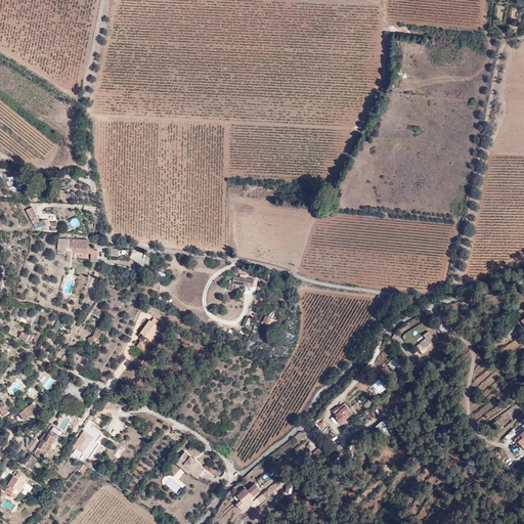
[(17,176),(5,179),(9,192),(22,188),(17,176)]
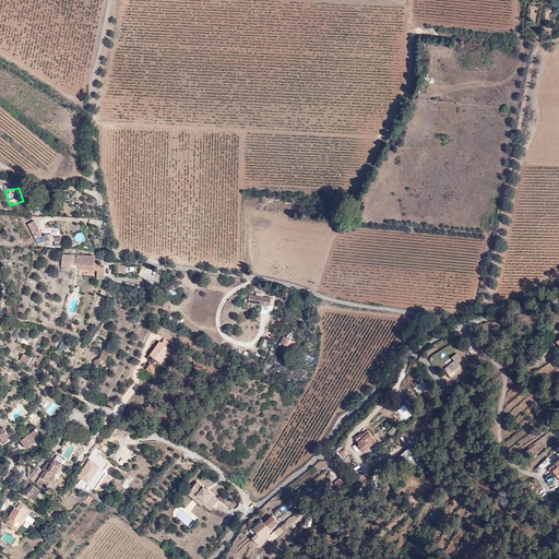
[(45,245),(34,222),(27,224),(37,245),(45,245)]
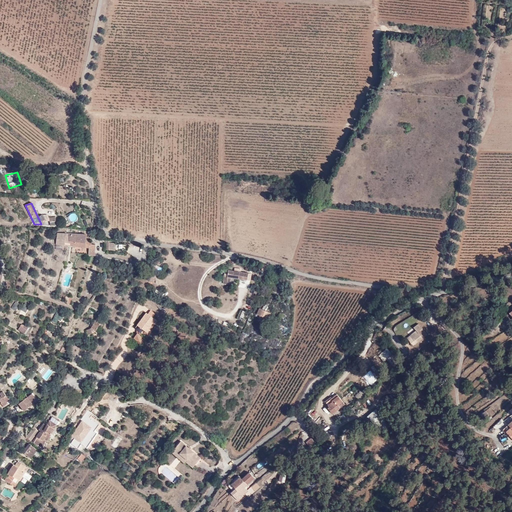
[(65,232),(61,233),(60,244),(66,245),(67,241),(72,242),(72,245),(90,248),(91,254),(97,255),(97,252),(97,251),(97,244),(93,243),(93,242),(90,241),(91,237),(88,236),(88,233),(65,232)]
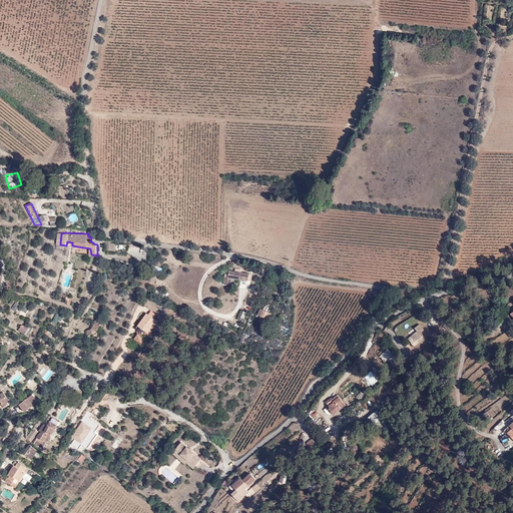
[(230,279),(247,281),(248,274),(228,271),(227,278),(224,277),(223,284),(229,285),(230,279)]
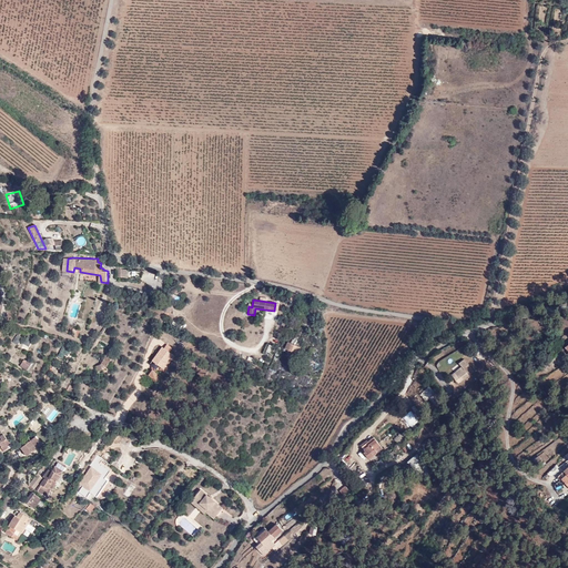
[(36,343),(31,340),(26,347),(31,351),(36,343)]
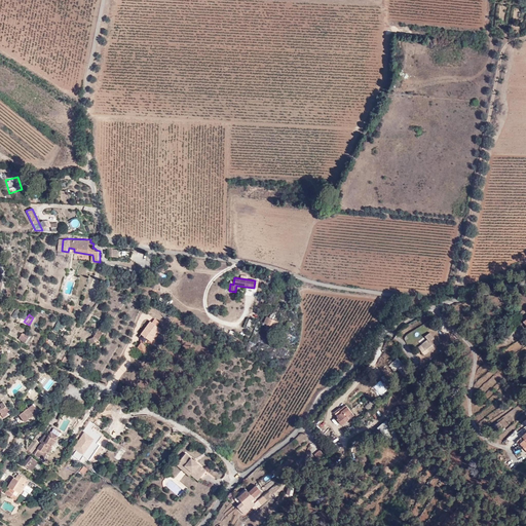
[(280,318),(273,317),(271,326),(271,331),(278,332),(280,318)]
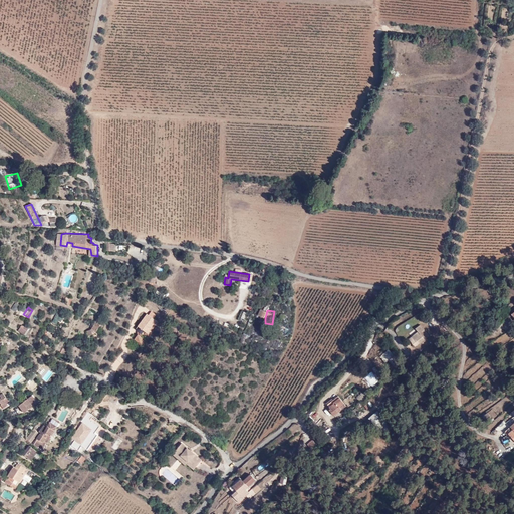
[(150,334),(155,329),(153,328),(159,321),(149,314),(139,329),(150,334)]
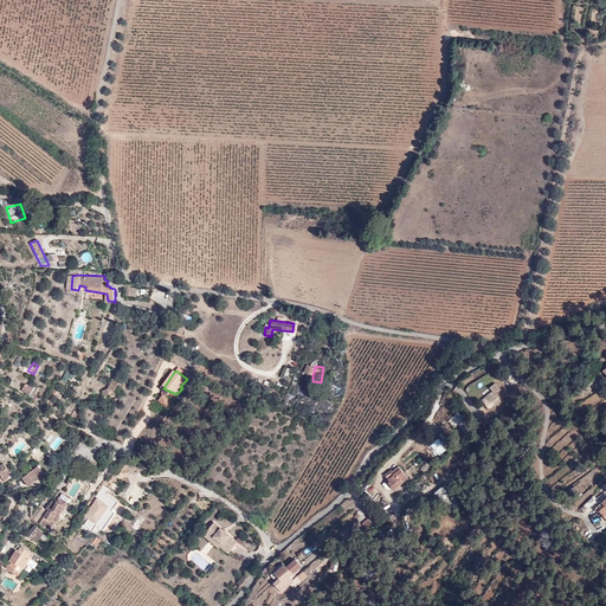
[(76,378),(69,373),(65,379),(73,382),(76,378)]
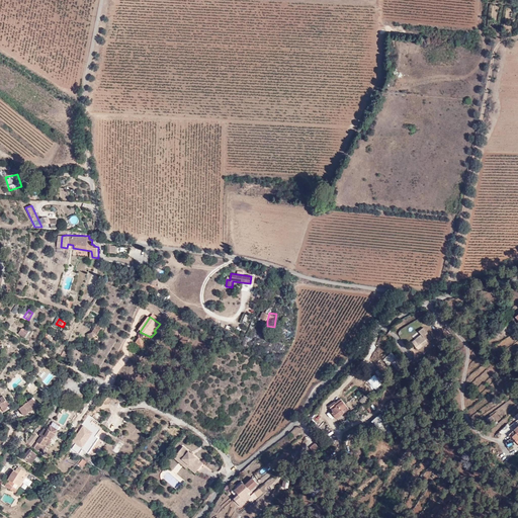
[(94,332),(88,334),(90,340),(94,338),(93,336),(96,335),(98,335),(102,327),(98,325),(94,332)]
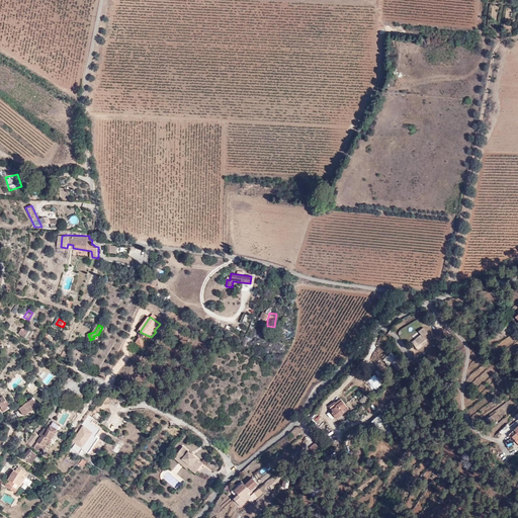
[(23,329),(19,334),(25,338),(29,331),(27,329),(23,329)]
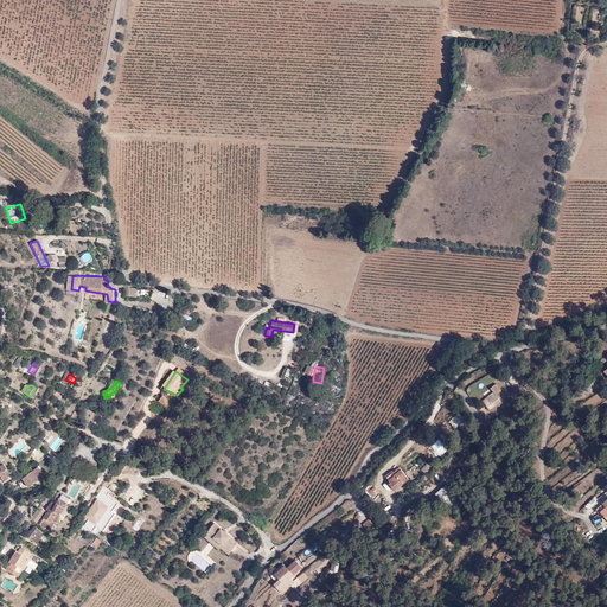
[(492,394),(481,403),(490,413),(500,403),(499,402),(504,397),(496,388),(491,393),(492,394)]
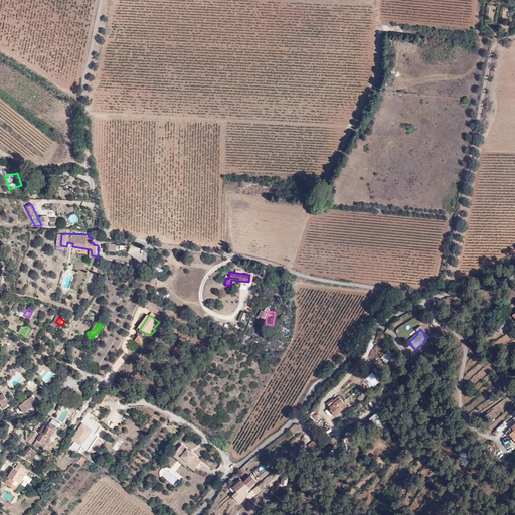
[(149,337),(150,335),(139,330),(138,331),(143,335),(141,337),(140,336),(137,341),(141,345),(143,345),(146,340),(145,339),(147,336),(149,337)]
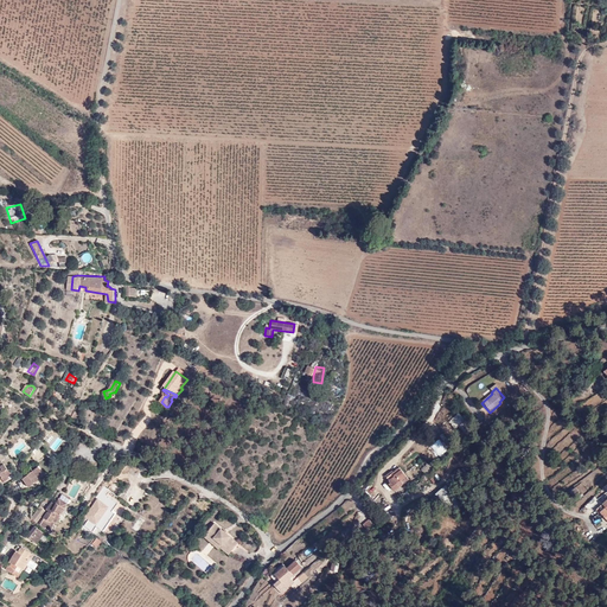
[(291,395),(283,406),(291,409),(296,397),(291,395)]
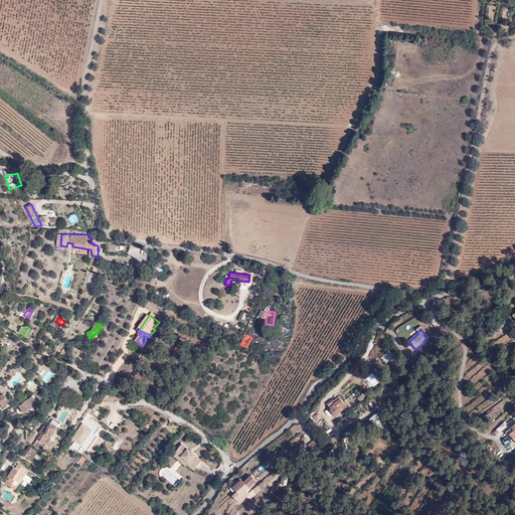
[(399,361),(393,354),(385,360),(391,367),(397,362),(399,361)]
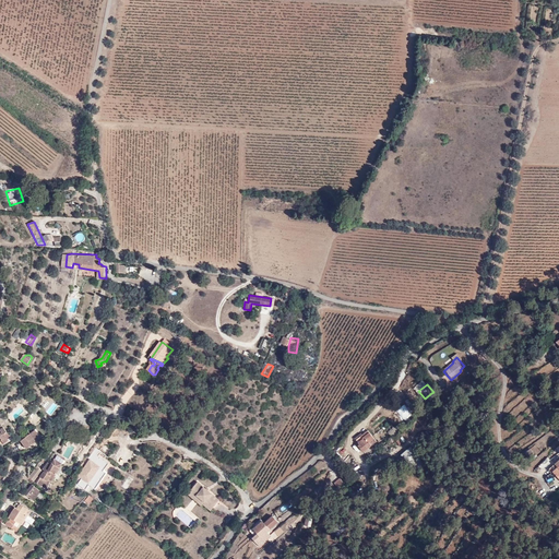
[(431,393),(425,399),(429,403),(436,397),(431,393)]
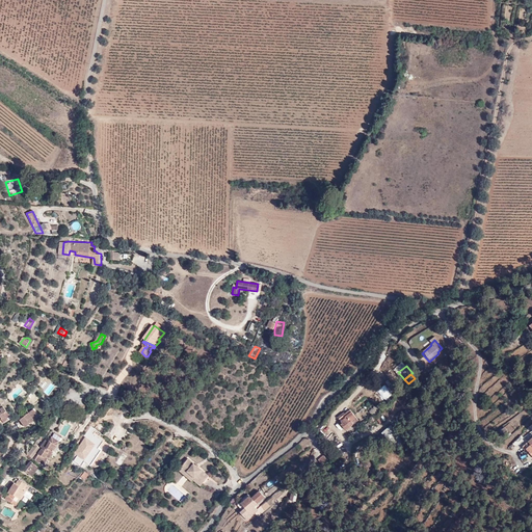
[(44,392),(48,395),(55,387),(51,382),(44,392)]
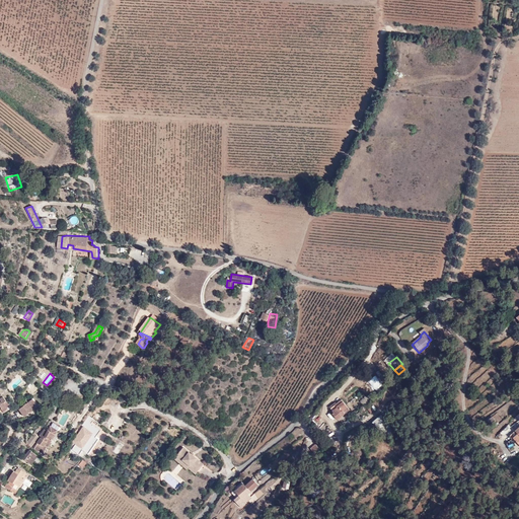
[(416,387),(423,380),(417,374),(410,381),(416,387)]
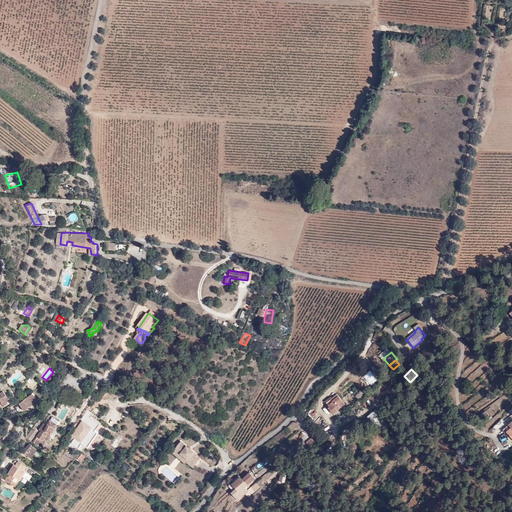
[(370,370),(363,377),(372,386),(379,379),(370,370)]
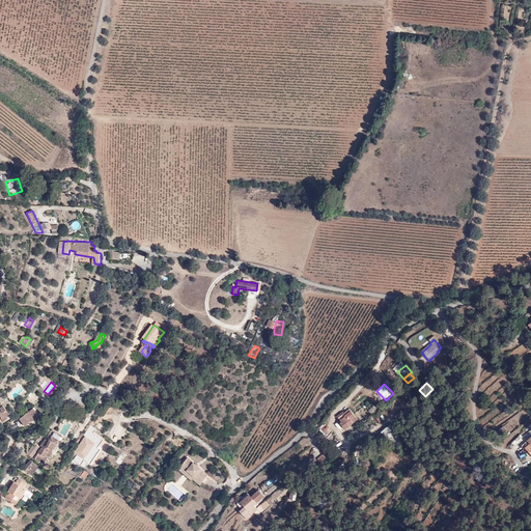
[(0,415),(3,419),(6,417),(8,420),(12,415),(5,407),(1,411),(2,412),(0,413),(0,415)]
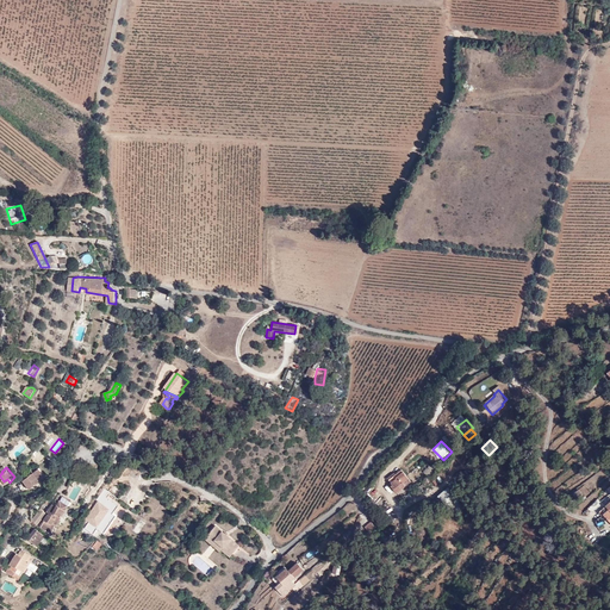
[(609,477),(602,468),(592,478),(598,485),(609,477)]
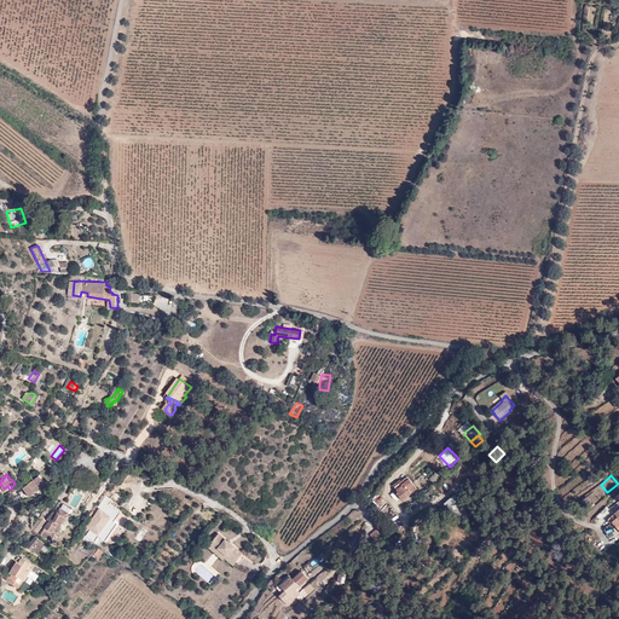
[(35,484),(41,492),(46,487),(47,487),(40,479),(35,484)]
